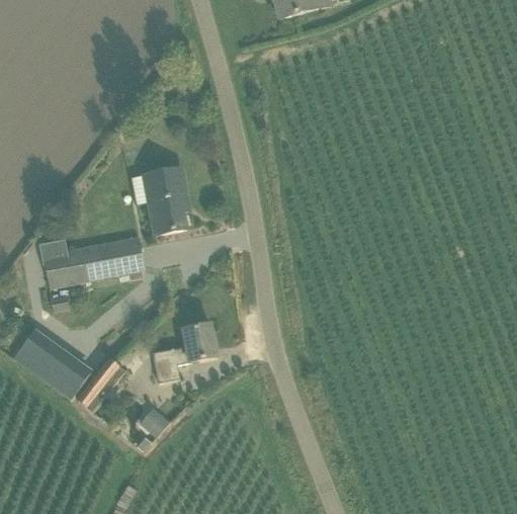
[(273,0),(279,18),(330,4),(328,0),(273,0)]
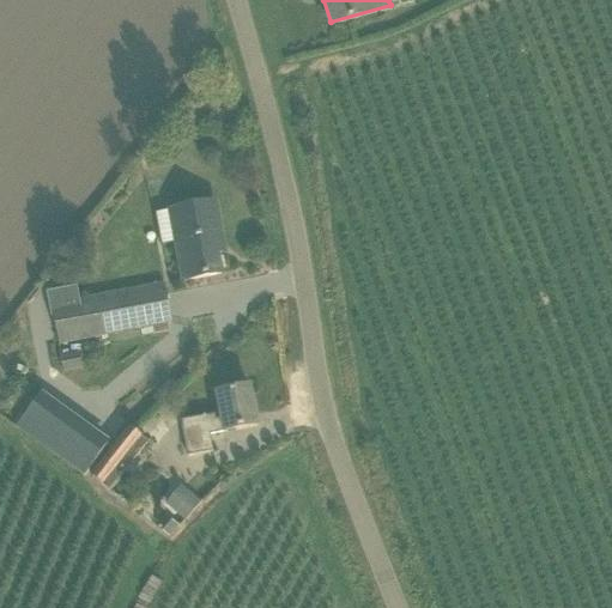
[(220,235),(213,199),(169,207),(182,278),(220,271),(213,236),(220,235)]
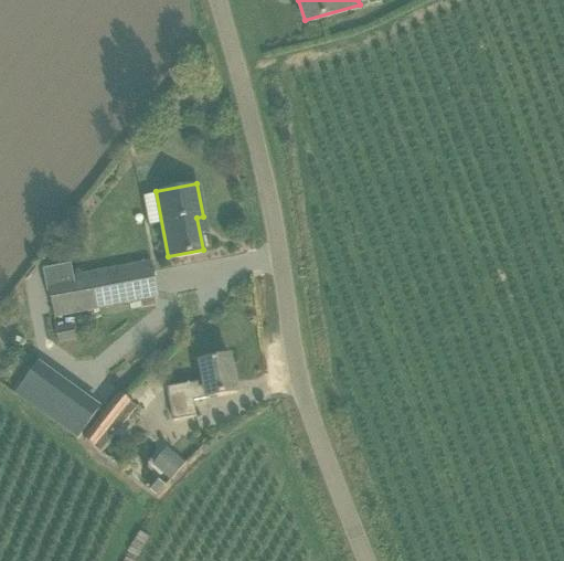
[(150,260),(46,279),(53,314),(157,294),(150,260)]
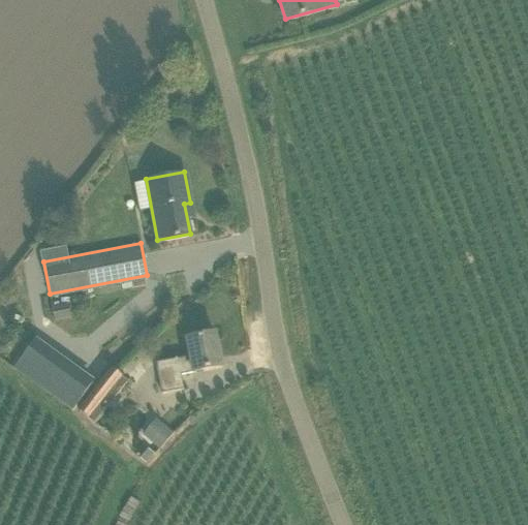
[(54,318),(70,315),(67,301),(52,304),(54,318)]
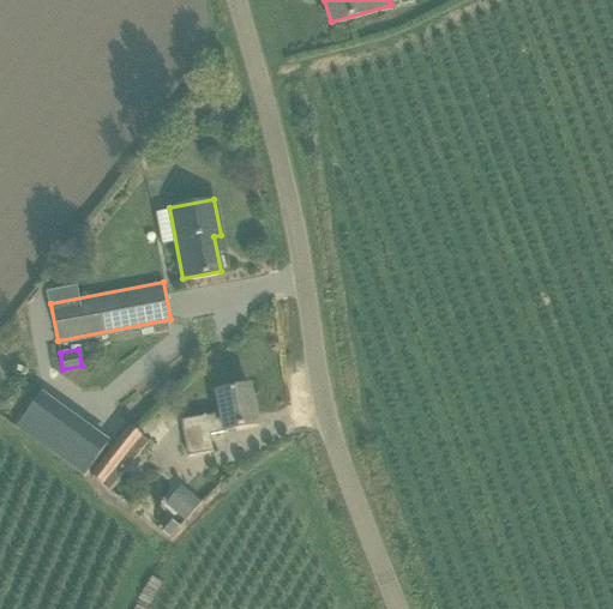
[(223,429),(257,423),(257,422),(256,422),(248,387),(248,386),(250,386),(250,385),(216,390),(220,411),(205,414),(180,418),(187,453),(212,448),(209,432),(223,429)]
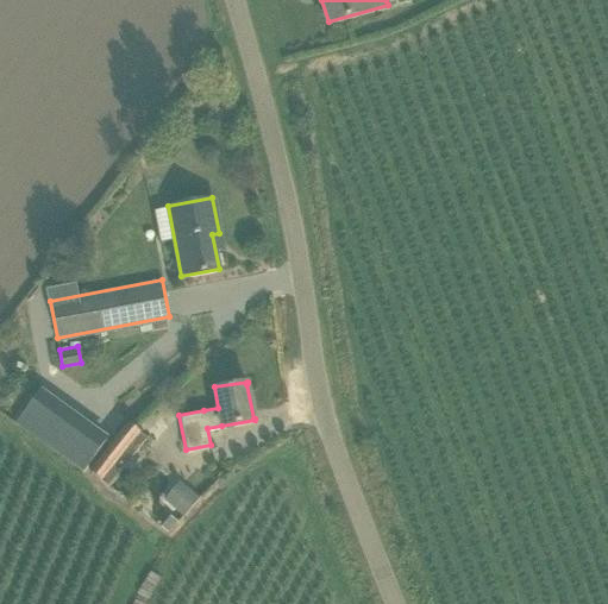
[(13,423),(27,433),(48,404),(35,395),(13,423)]
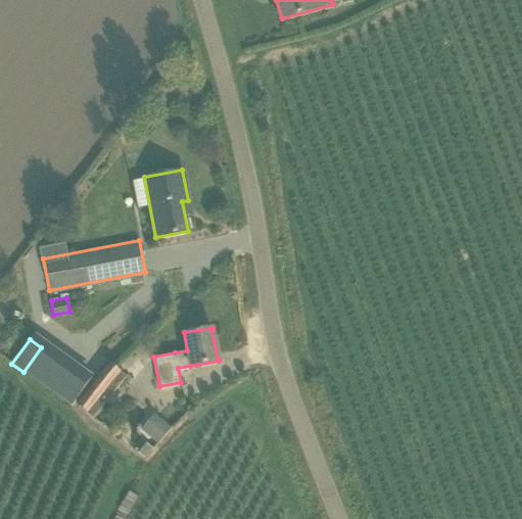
[(109,362),(77,404),(92,416),(125,374),(109,362)]
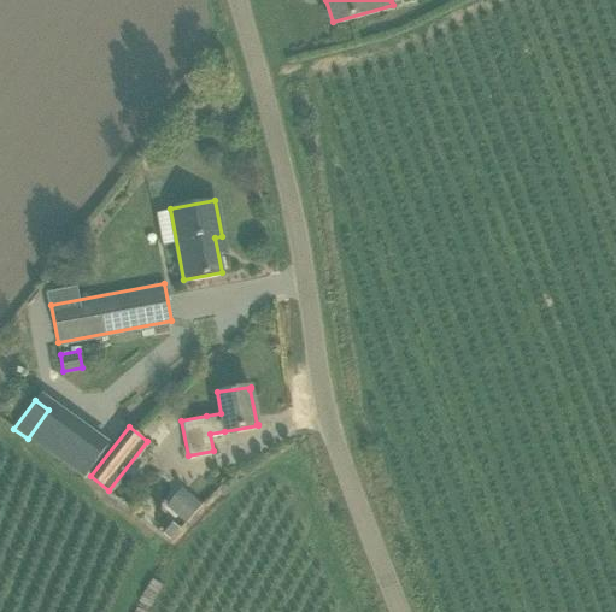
[(201,501),(188,490),(172,510),(186,519),(201,501)]
